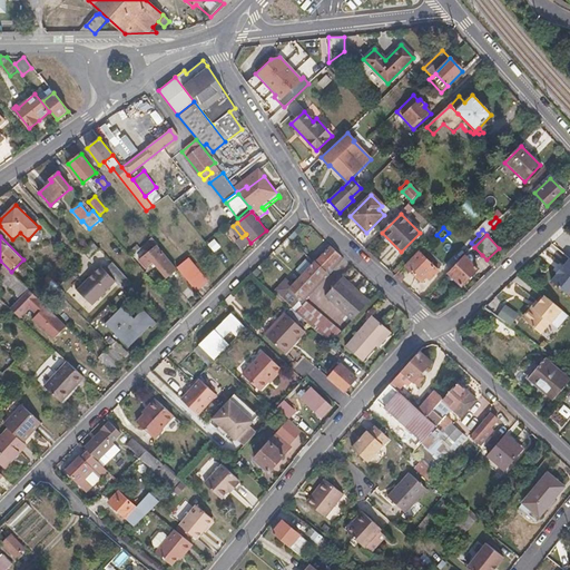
[(157,247),(158,245),(153,237),(148,241),(154,247),(156,245),(157,247)]
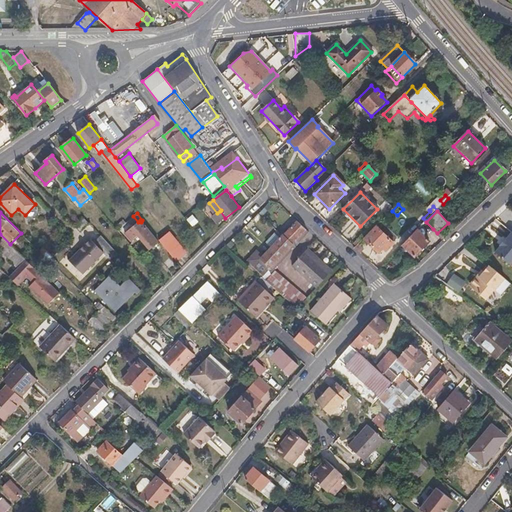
[(121,228),(126,223),(123,220),(117,226),(119,229),(121,228)]
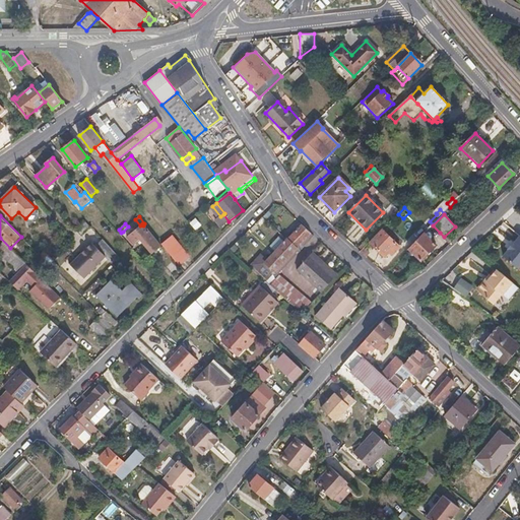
[(140,239),(152,253),(160,247),(143,225),(142,223),(140,225),(127,237),(131,242),(133,240),(136,243),(140,239)]
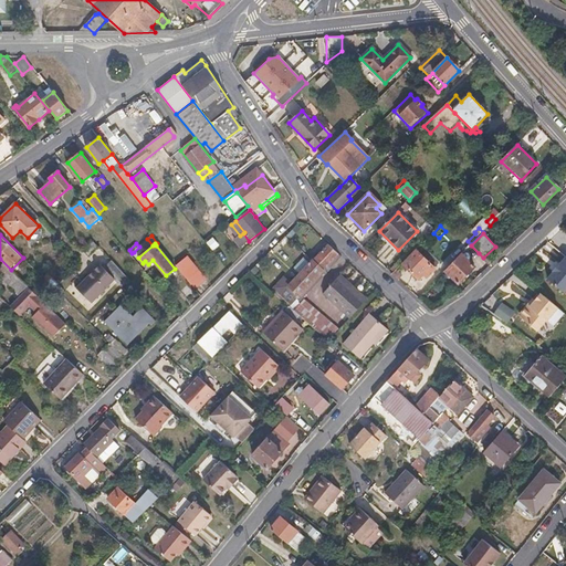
[(471,245),(471,244),(460,255),(469,263),(479,253),(471,245)]
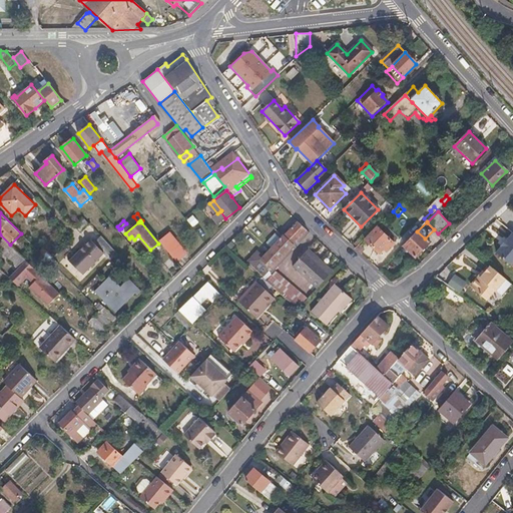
[(258,250),(245,263),(264,280),(293,247),(307,232),(297,222),(265,257),(258,250)]
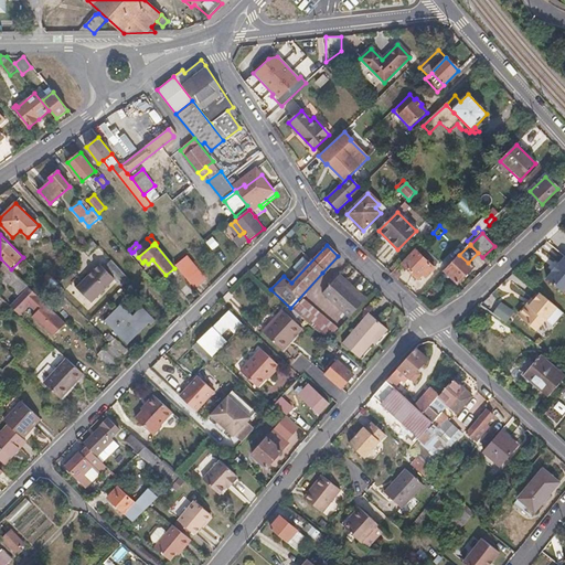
[(434,269),(414,251),(401,264),(417,279),(422,275),(425,278),(434,269)]
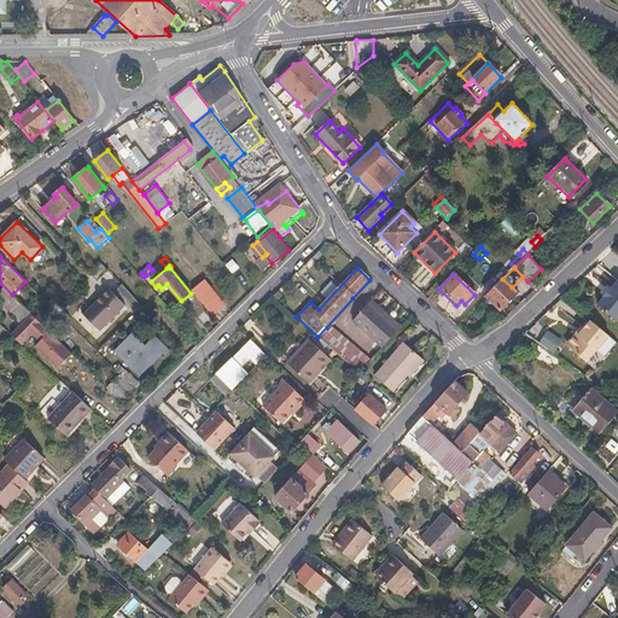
[(517,293),(512,287),(502,279),(487,296),(501,310),(517,293)]
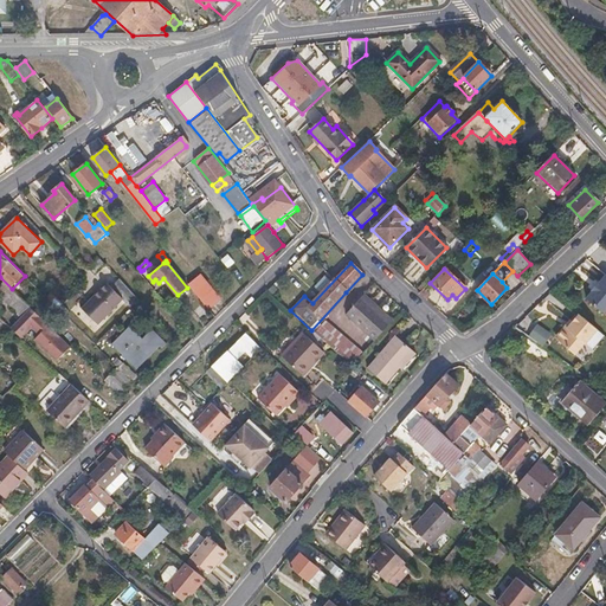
[(200,276),(188,284),(207,308),(218,298),(200,276)]
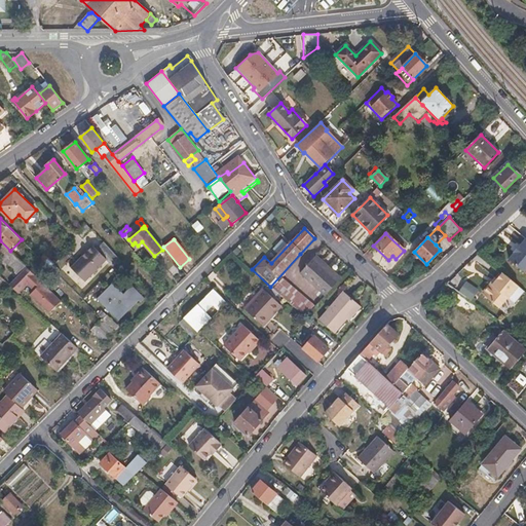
[(515,256),(510,262),(525,275),(525,274),(525,240),(525,241),(521,248),(520,248),(514,255),(515,256)]
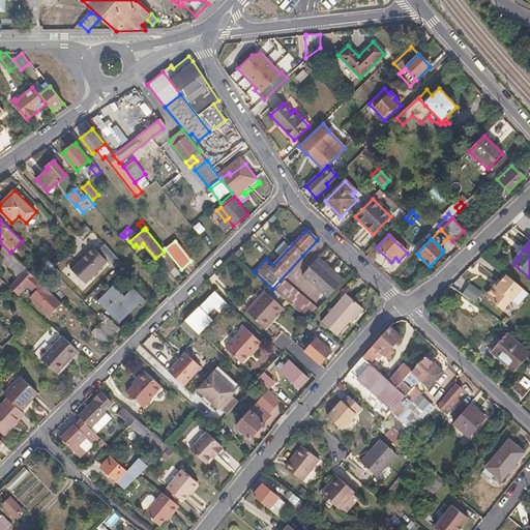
[(38,265),(42,261),(25,244),(21,248),(38,265)]
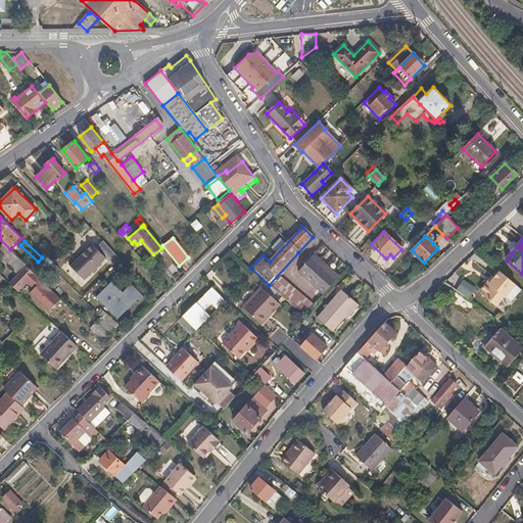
[(70,266),(85,279),(106,258),(113,266),(120,258),(103,241),(97,248),(93,244),(80,257),(70,266)]
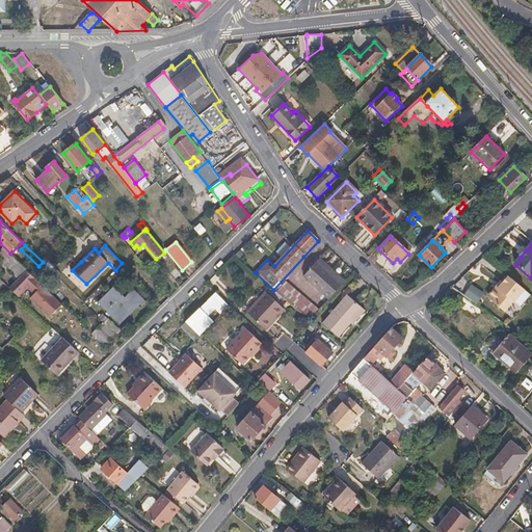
[(10,254),(3,246),(0,249),(0,260),(19,278),(28,287),(35,294),(43,286),(10,254)]
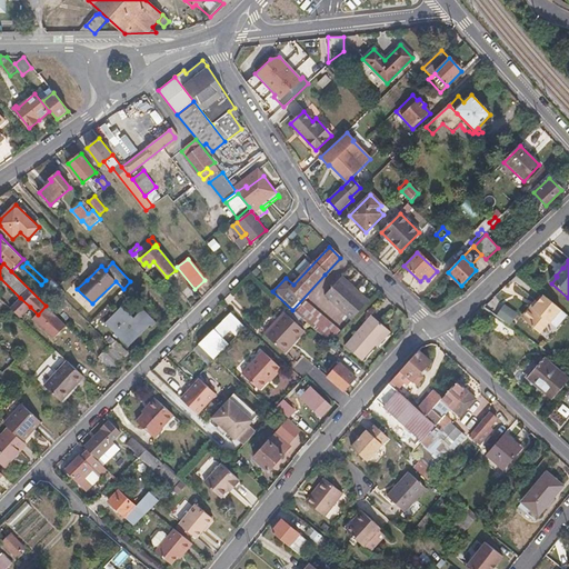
[(398,272),(393,277),(401,283),(405,279),(398,272)]
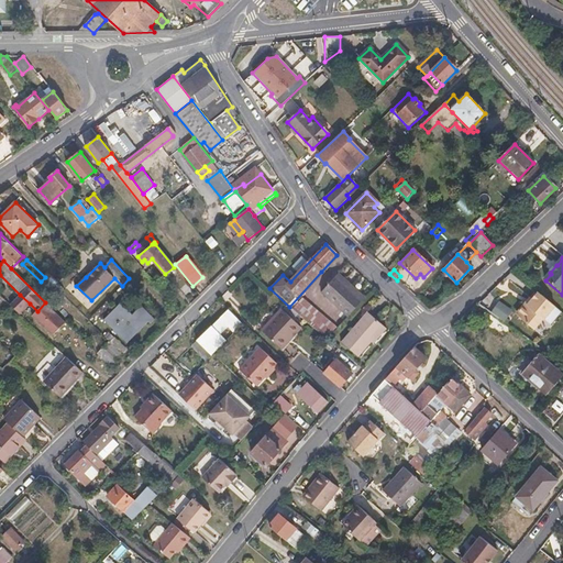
[(74,285),(76,286),(86,277),(84,275),(74,285)]
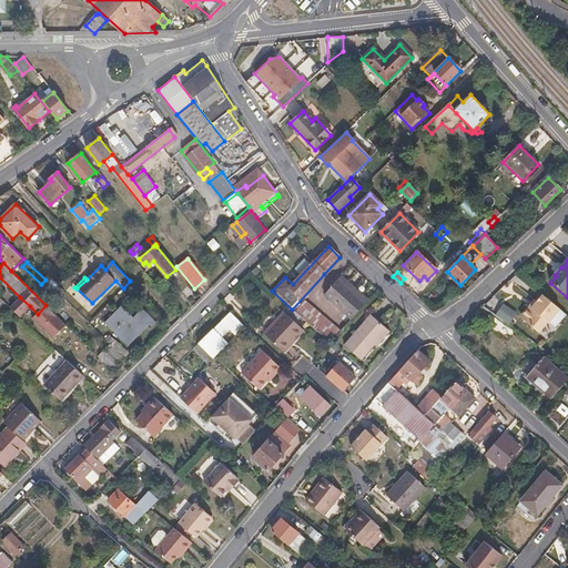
[(352,320),(369,301),(362,296),(363,295),(355,291),(357,290),(348,284),(350,283),(342,279),(326,295),(352,320)]
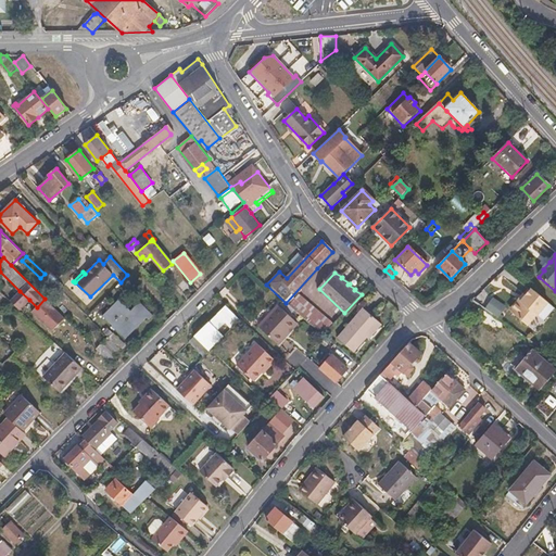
[(536,316),(547,303),(531,290),(525,297),(520,302),(516,303),(510,308),(512,313),(527,326),(535,316),(536,316)]
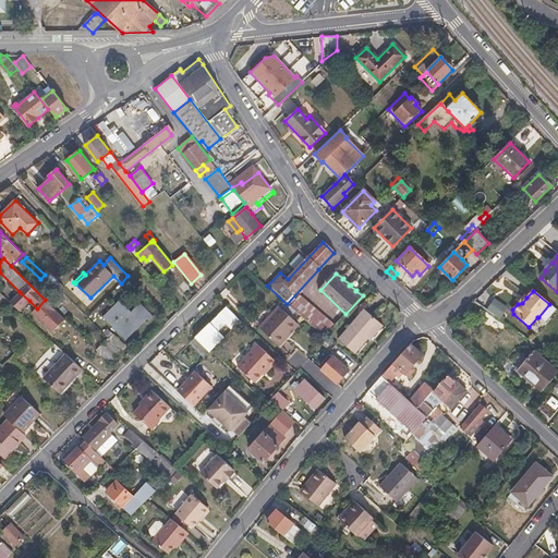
[(10,302),(20,311),(29,301),(20,292),(10,302)]
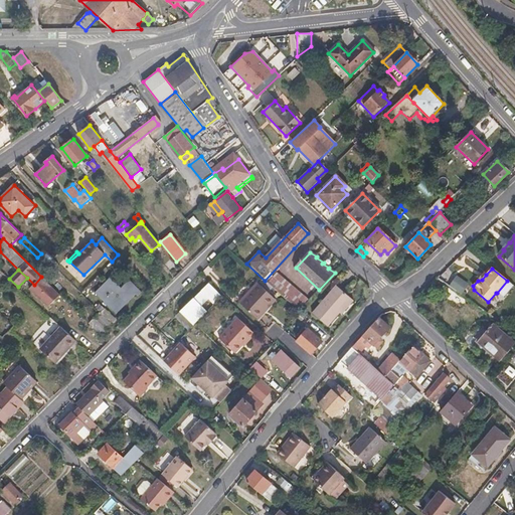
[(309,302),(278,273),(268,283),(300,311),(309,302)]
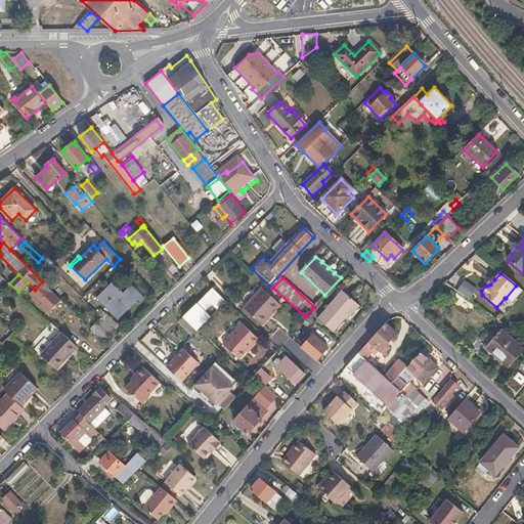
[(50,312),(61,300),(42,281),(35,290),(31,294),(50,312)]
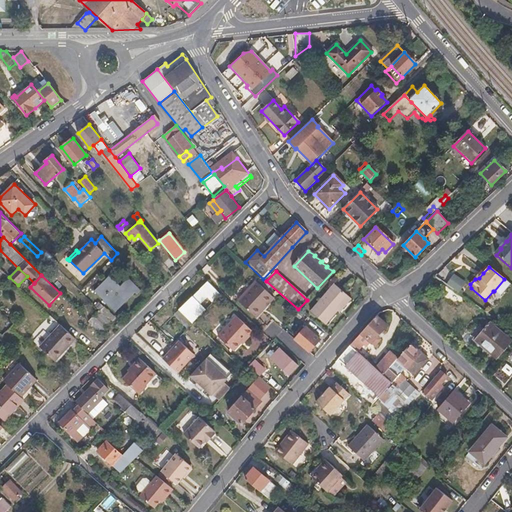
[(110,276),(95,291),(116,312),(135,293),(137,294),(141,290),(129,278),(120,286),(110,276)]
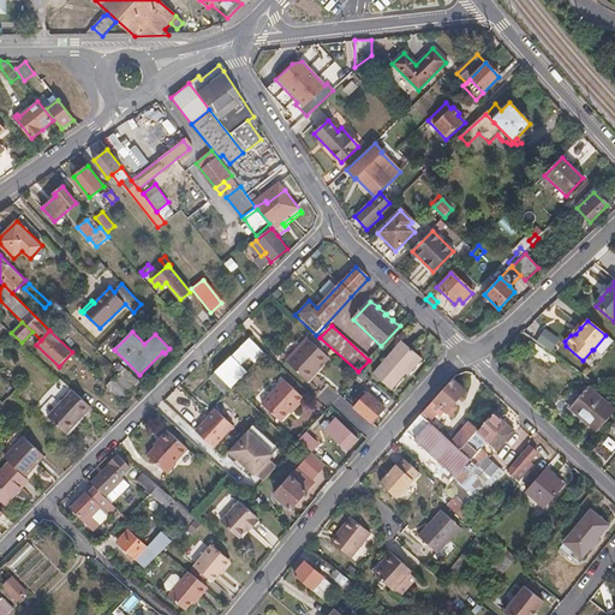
[(559,357),(523,332),(509,344),(520,352),(523,350),(549,369),(559,357)]
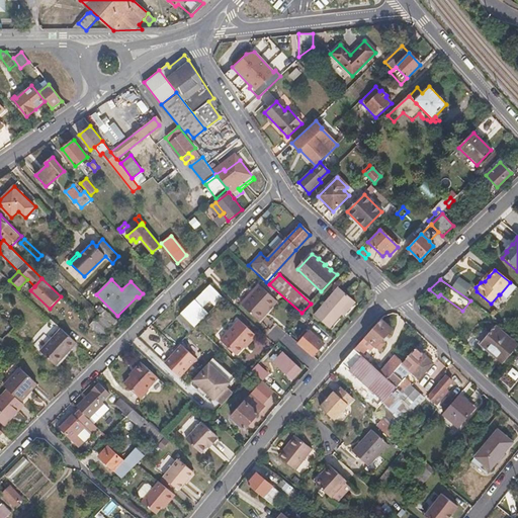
[(259,321),(276,300),(259,284),(242,305),(259,321)]
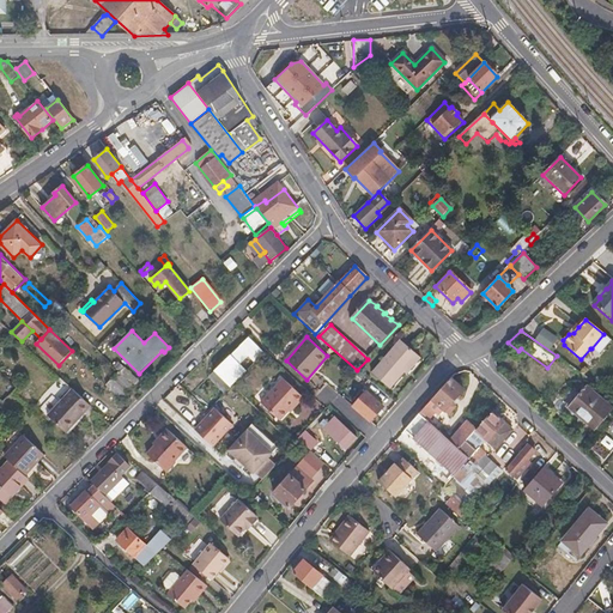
[(228,387),(263,353),(248,338),(212,371),(228,387)]
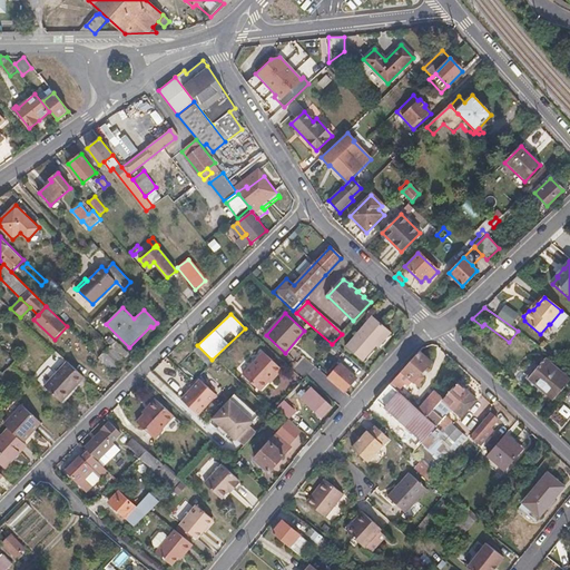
[(373,317),(366,324),(385,342),(392,334),(373,317)]
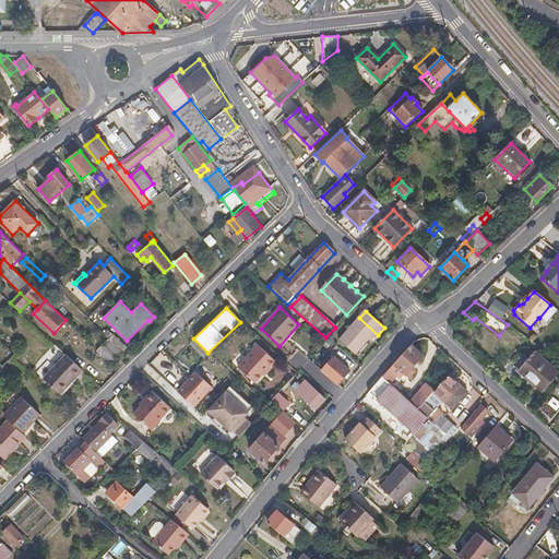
[(378,335),(359,318),(340,341),(356,356),(372,337),(375,339),(378,335)]
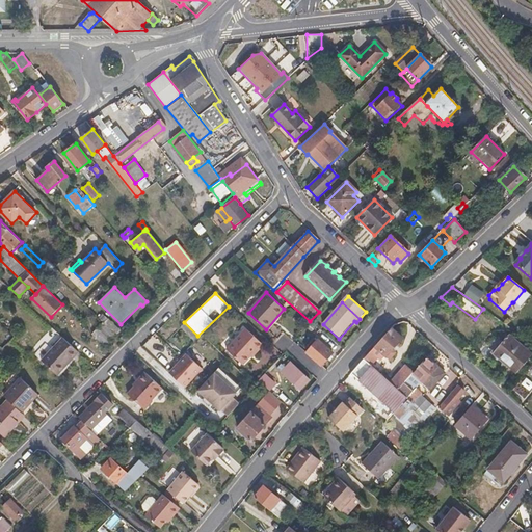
[(117,335),(104,322),(92,335),(105,346),(117,335)]
